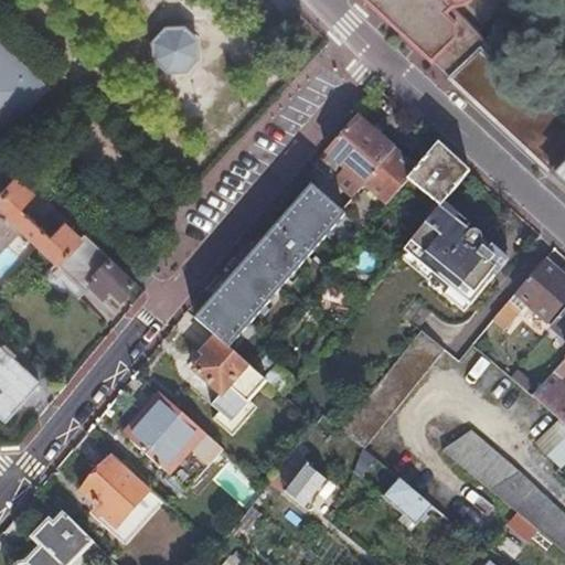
[(564,124),(449,4),(464,1),(465,0),(366,0),(529,150),(564,184),(564,124)]
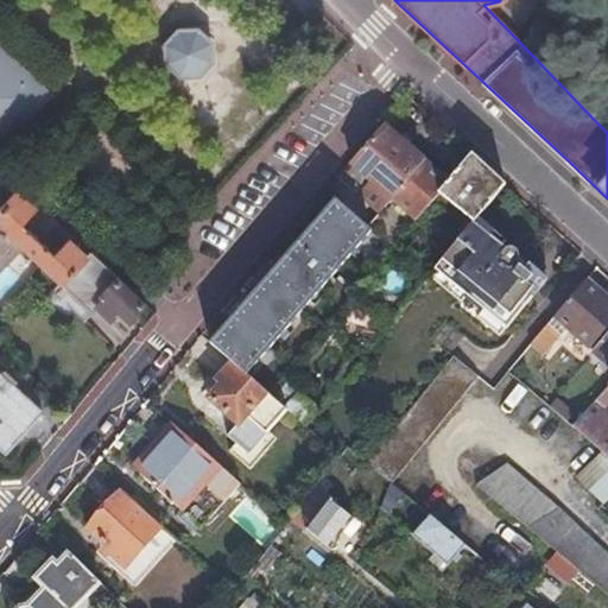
[(201,24),(179,24),(164,40),(164,63),(181,77),(203,77),(219,61),(217,39),(201,24)]
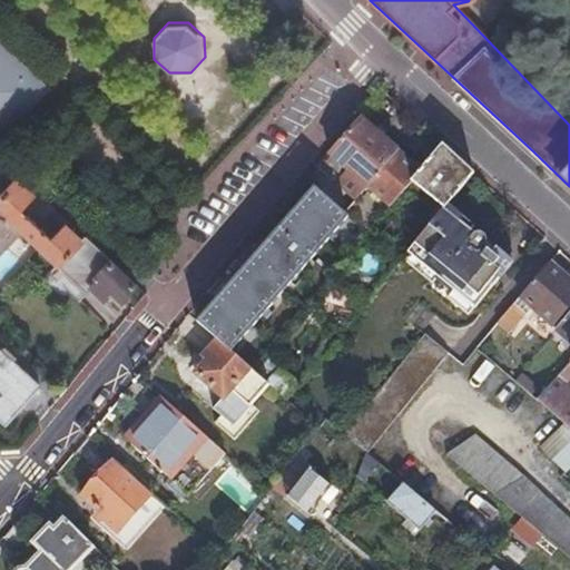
[(0,42),(0,141),(8,134),(49,89),(0,42)]
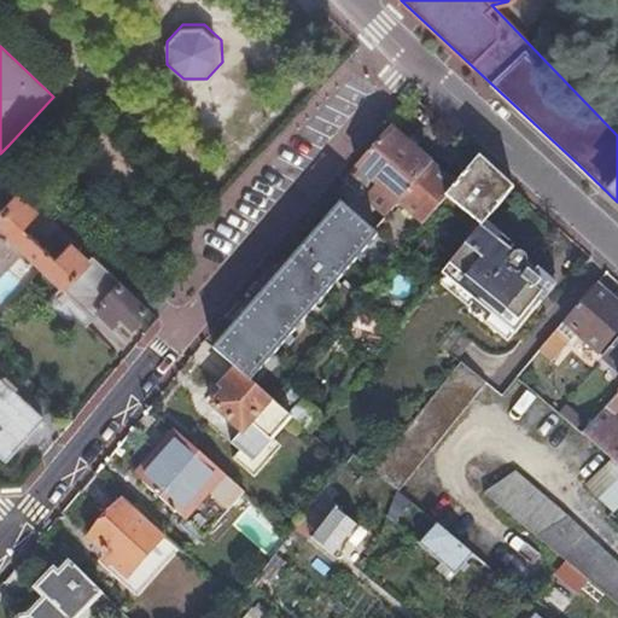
[(390,127),(348,176),(369,196),(389,213),(374,229),(378,233),(400,252),(423,226),(425,222),(448,196),(458,185),(390,127)]
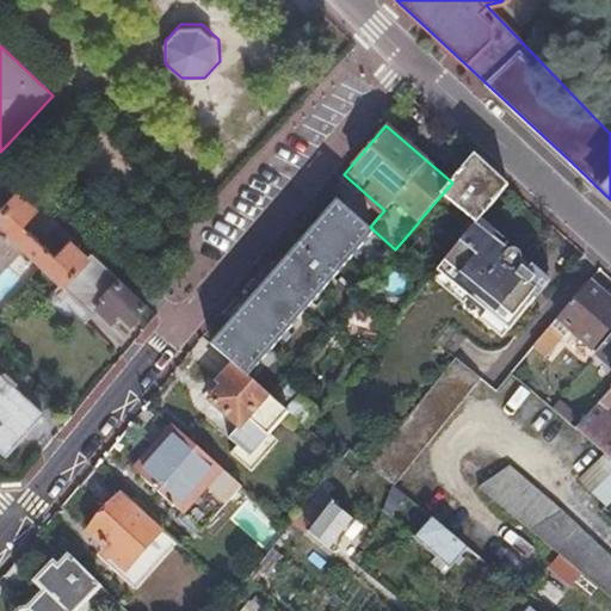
[(469,228),(480,216),(507,181),(476,154),(452,183),(443,193),(469,217),(463,223),(469,228)]
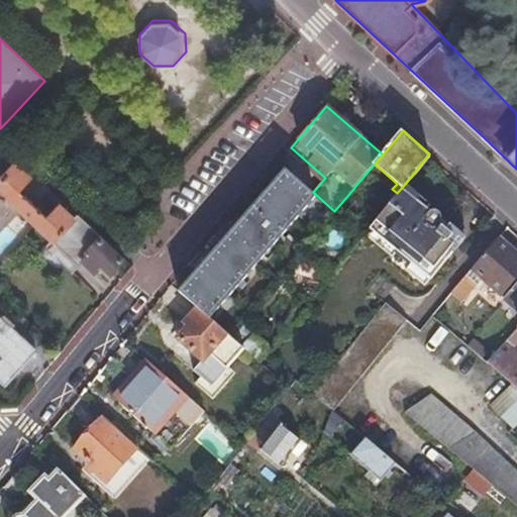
[(52,240),(53,240),(74,217),(70,213),(61,204),(49,216),(20,189),(31,177),(16,163),(0,179),(0,191),(10,201),(19,209),(35,224),(52,240)]
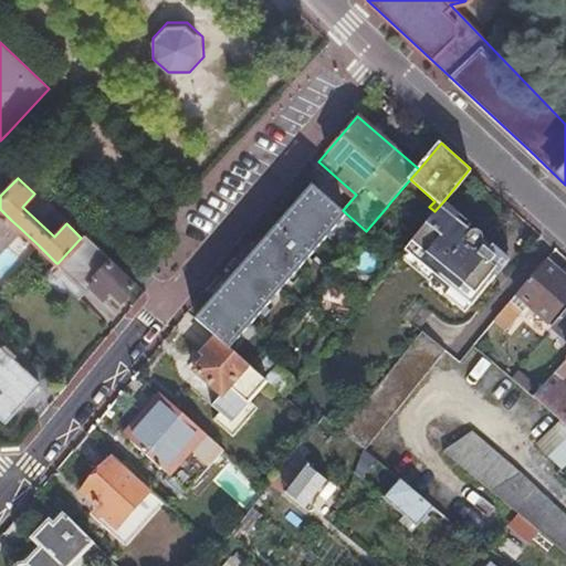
[(196,318),(217,336),(230,348),(346,213),(343,210),(313,184),(196,318)]
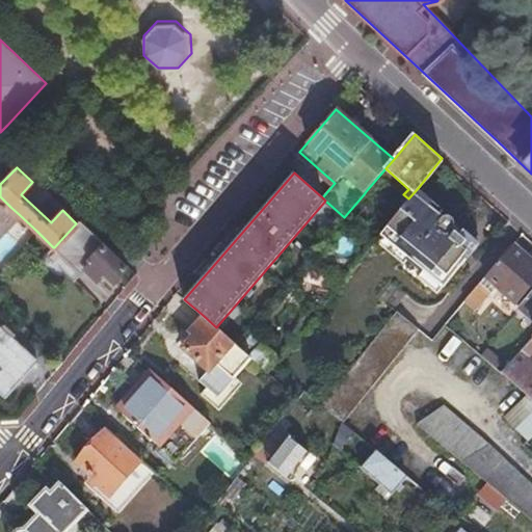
[(383,230),(380,234),(408,257),(406,259),(409,260),(421,270),(423,268),(444,286),(447,282),(449,284),(467,262),(464,261),(476,246),(480,242),(463,230),(460,234),(453,228),(454,228),(454,227),(454,225),(454,224),(454,223),(455,223),(455,222),(454,222),(454,221),(454,220),(454,219),(453,219),(453,218),(452,217),(451,217),(451,216),(450,216),(449,215),(448,215),(447,215),(446,215),(445,215),(444,215),(443,216),(442,216),(442,217),(441,217),(437,215),(443,209),(432,201),(418,188),(408,198),(383,230)]
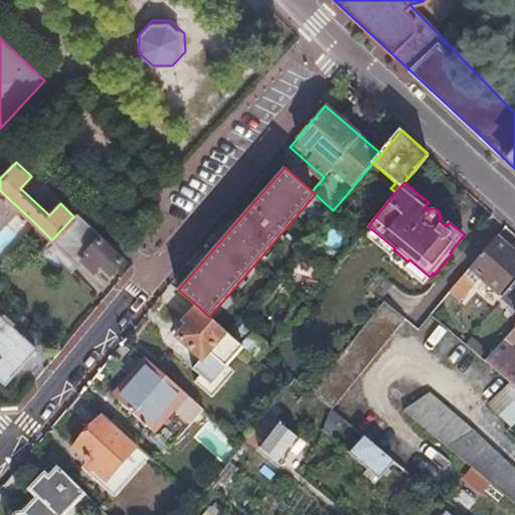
[(0,211),(10,200),(0,190),(0,211)]
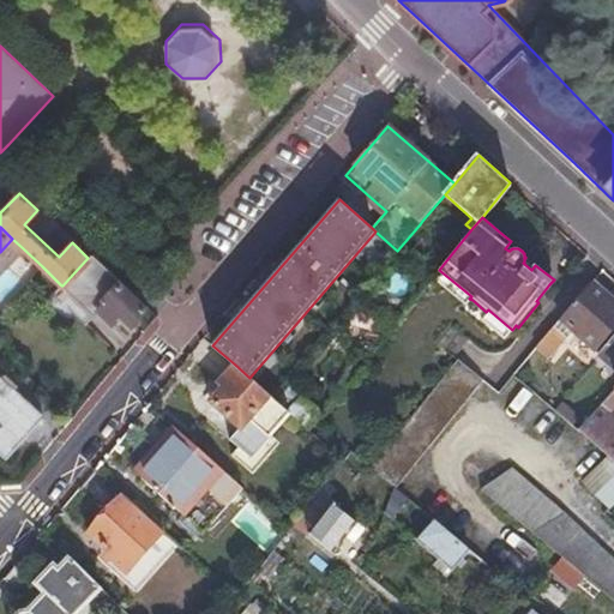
[(402,248),(415,259),(433,238),(421,228),(402,248)]
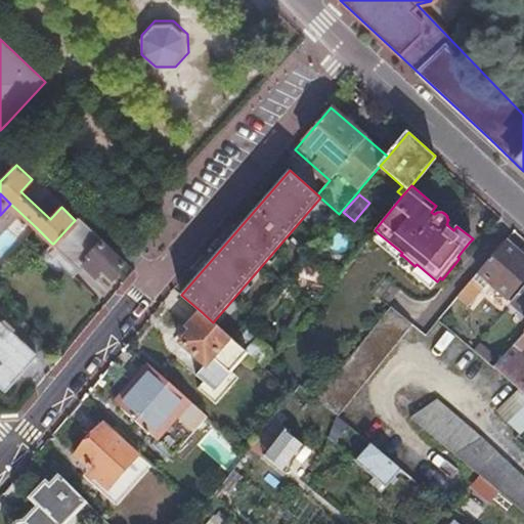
[(0,215),(0,232),(19,212),(10,204),(0,215)]
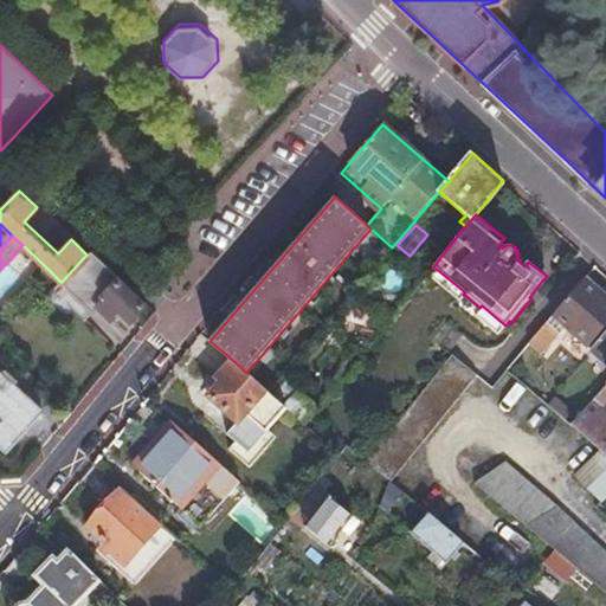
[(86,255),(91,250),(86,244),(82,250),(86,255)]
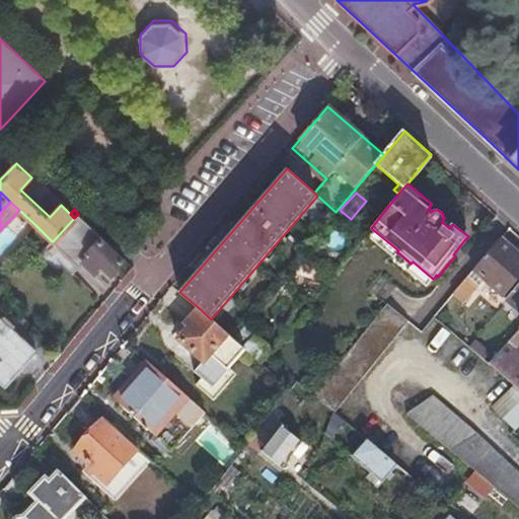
[(92,226),(78,214),(74,218),(53,241),(52,241),(45,248),(71,274),(78,266),(79,267),(84,262),(96,273),(102,267),(110,275),(126,258),(101,236),(102,235),(92,226)]
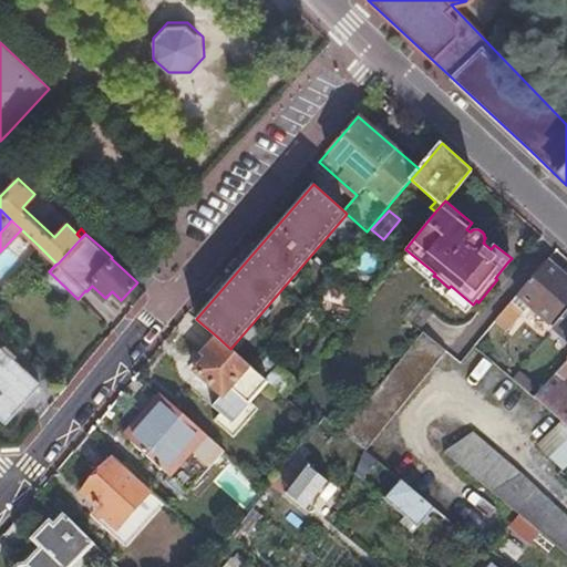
[(566,302),(566,277),(546,259),(517,292),(550,322),(566,302)]
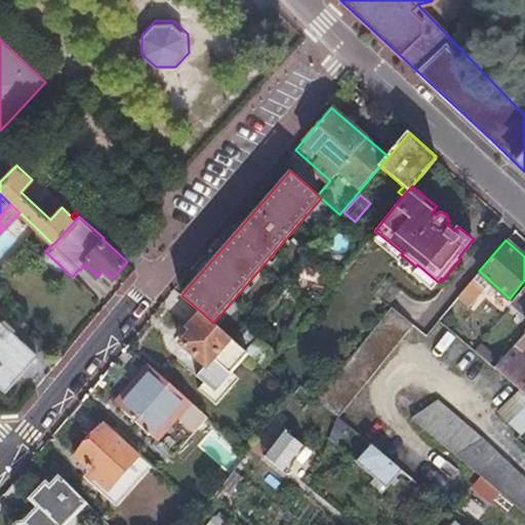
[(474,278),(458,295),(466,303),(481,284),(474,278)]
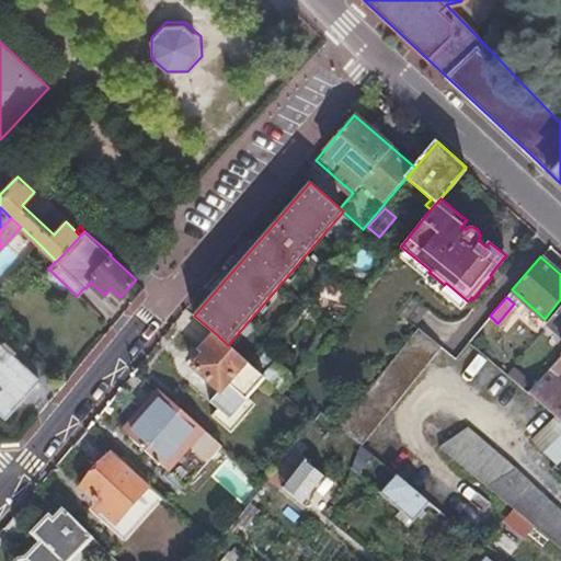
[(560,306),(546,323),(560,336),(560,306)]
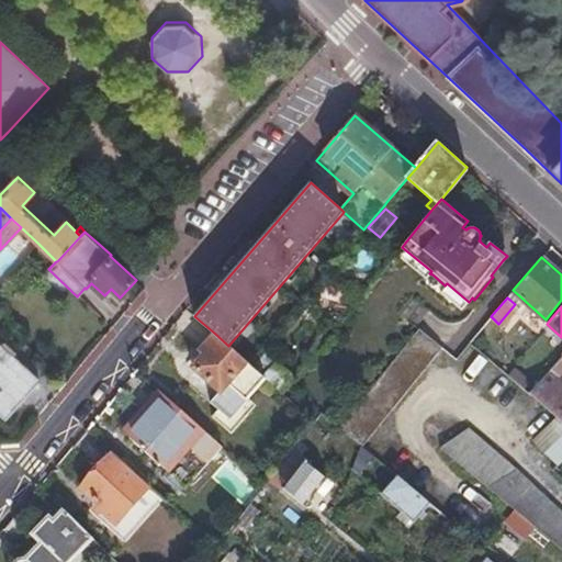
[(419,326),(370,389),(392,407),(444,345),(419,326)]
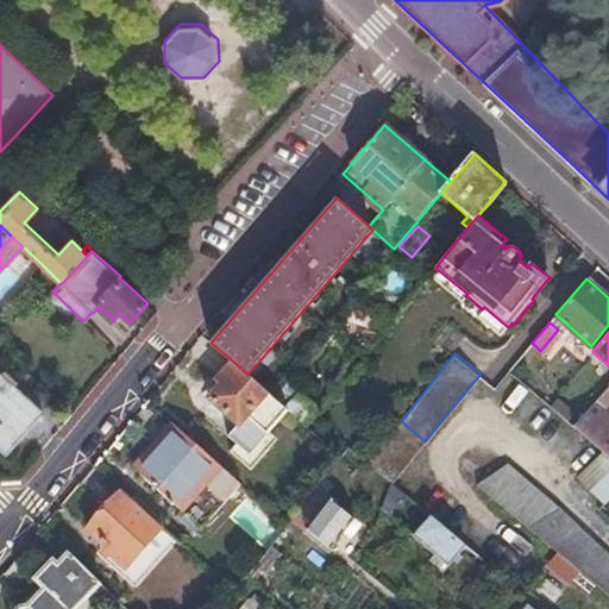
[(258,441),(286,409),(284,407),(269,394),(248,375),(233,362),(219,378),(224,383),(211,399),(238,425),(230,434),(238,443),(230,453),(249,471),(268,450),(258,441)]
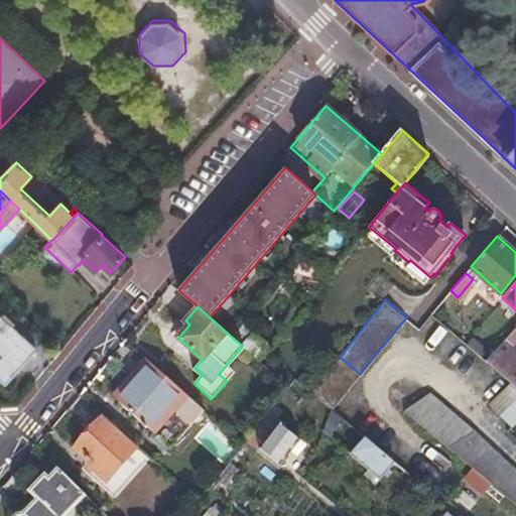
[(0,373),(9,381),(36,350),(0,316),(0,373)]
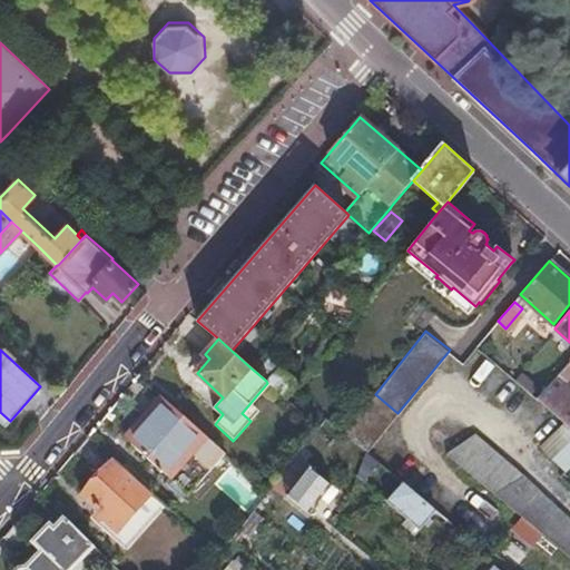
[(267,383),(286,399),(298,384),(279,366),(266,381),(267,383)]
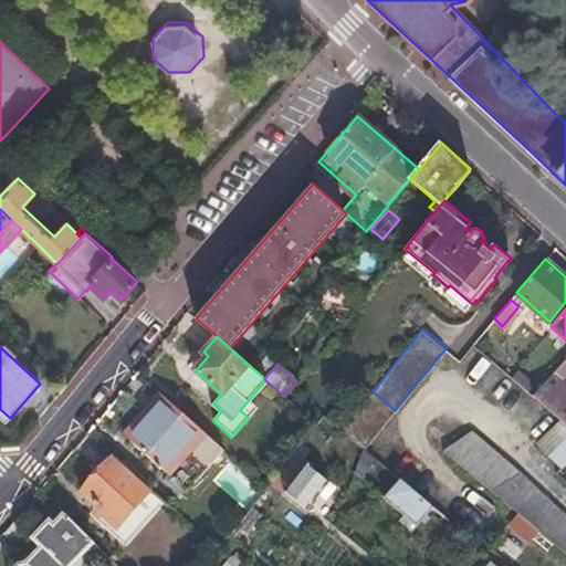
[(532,397),(558,420),(565,427),(565,387),(559,381),(563,377),(562,376),(565,371),(559,366),(532,397)]
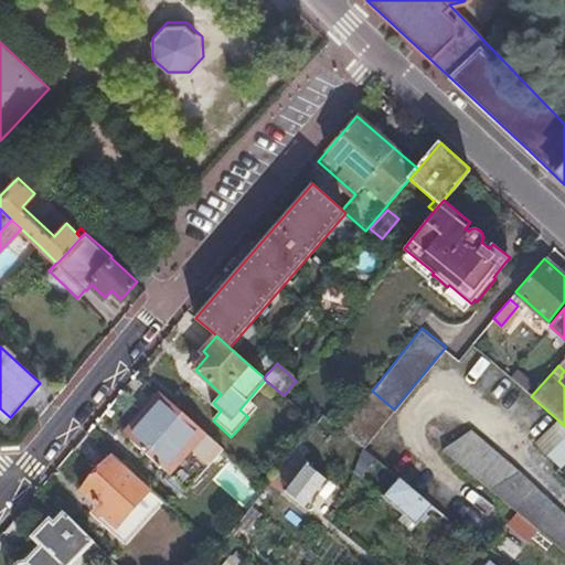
[(372,391),(341,429),(363,448),(394,409),(372,391)]
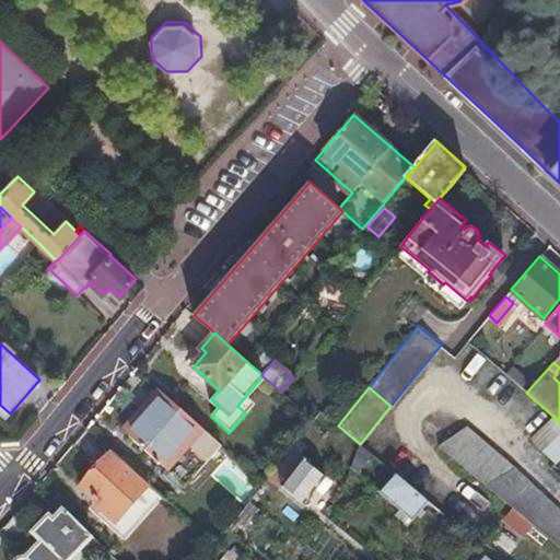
[(185,487),(221,445),(168,398),(159,388),(138,411),(143,417),(128,434),(185,487)]
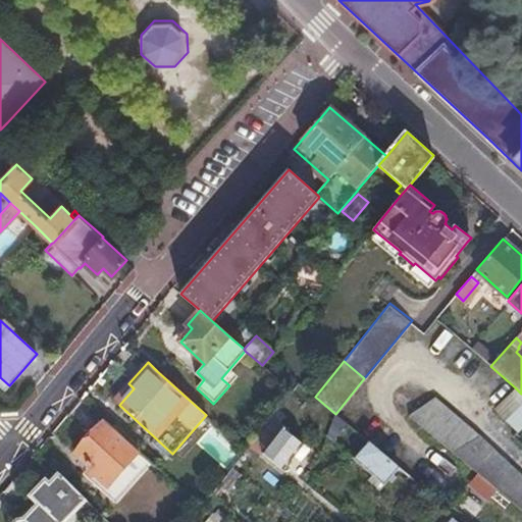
[(9,385),(0,377),(0,384),(5,389),(9,385)]
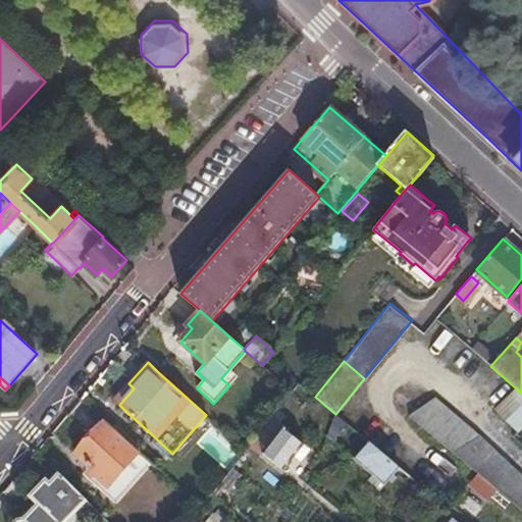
[(114,401),(119,405),(134,388),(128,383),(114,401)]
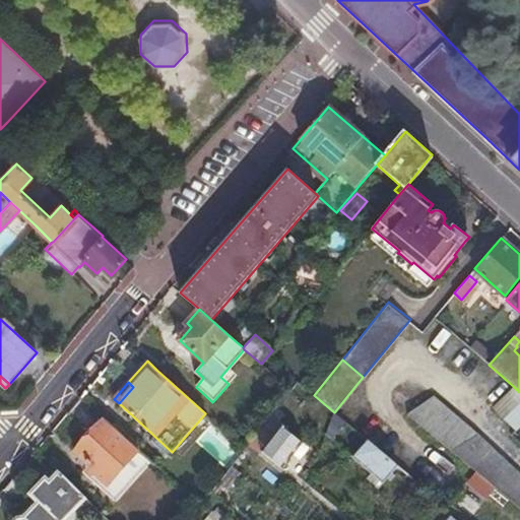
[(519,392),(513,386),(493,407),(516,430),(519,426),(519,392)]
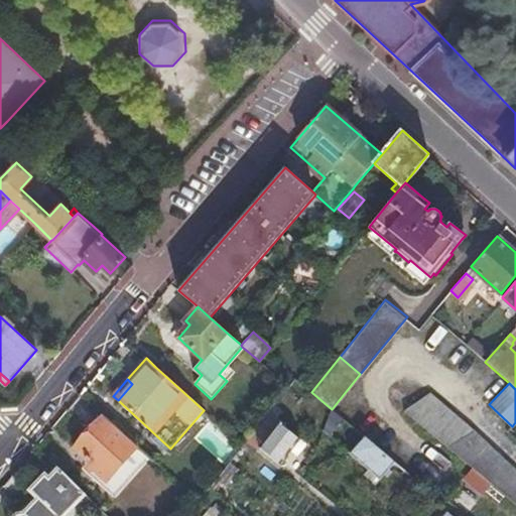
[(428,394),(402,409),(475,471),(515,505),(515,472),(491,448),(472,430),(428,394)]
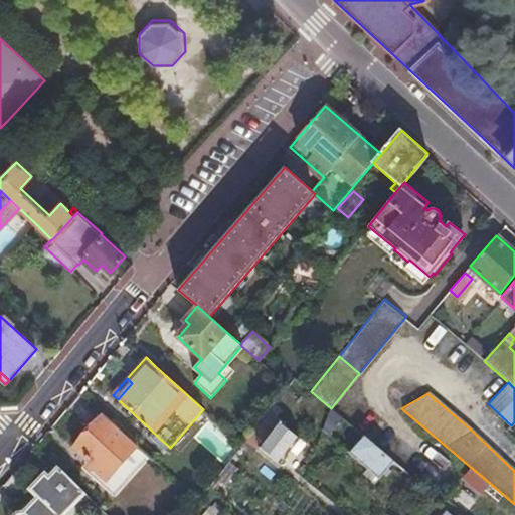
[(275,403),(269,412),(274,416),(281,408),(275,403)]
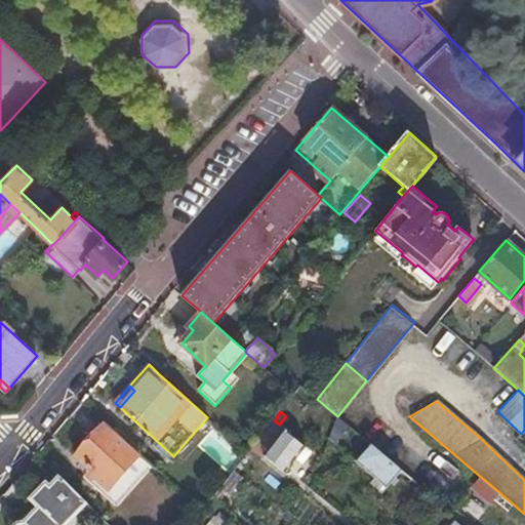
[(261,452),(284,472),(295,457),(304,446),(279,425),(274,420),(253,445),(261,452)]
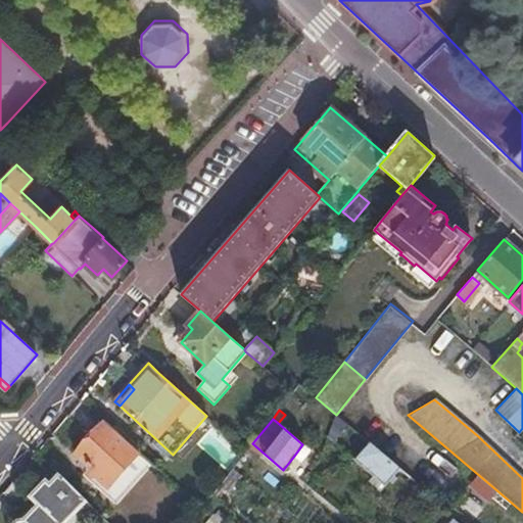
[(106,486),(138,452),(104,420),(75,454),(94,472),(93,473),(106,486)]
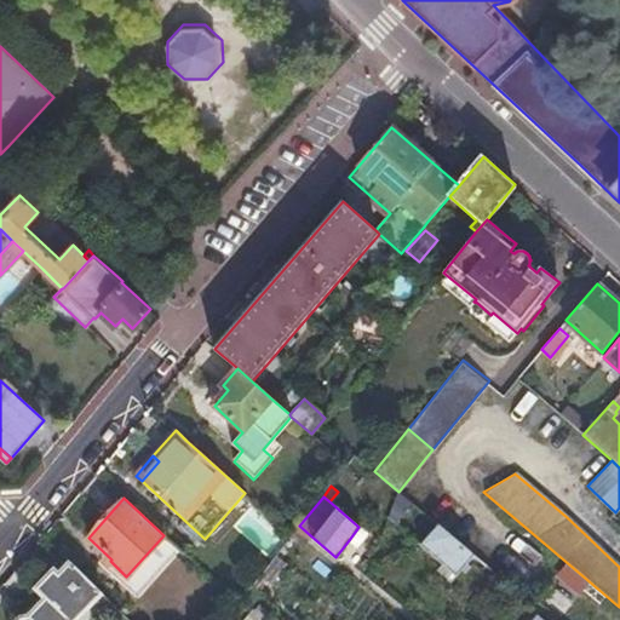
[(418,537),(428,517),(397,501),(388,522),(418,537)]
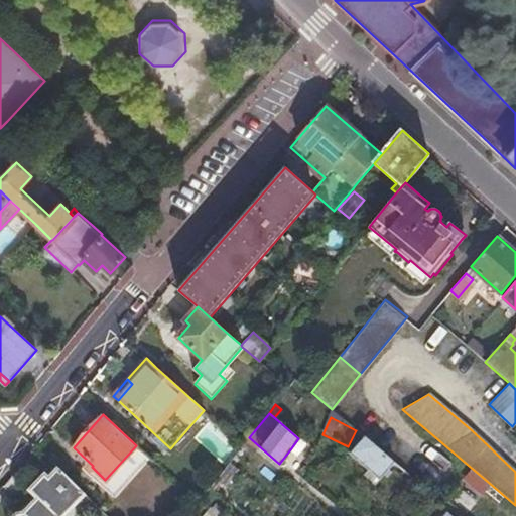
[(217,457),(227,446),(207,426),(196,437),(217,457)]
